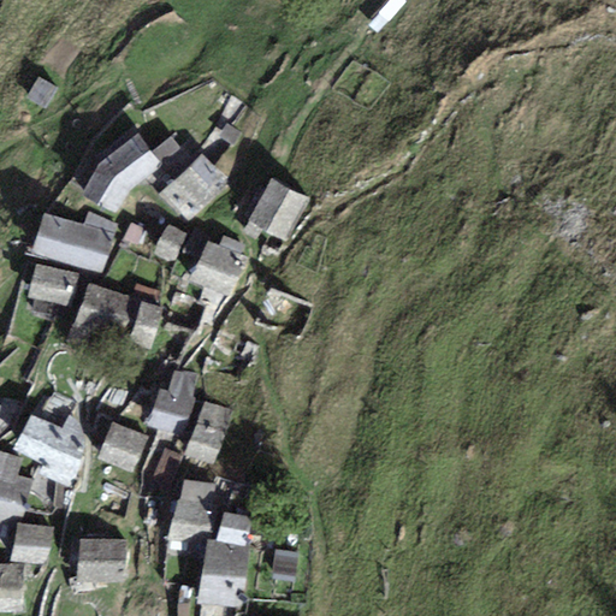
[(57,89),(39,78),(27,98),(45,108),(57,89)]
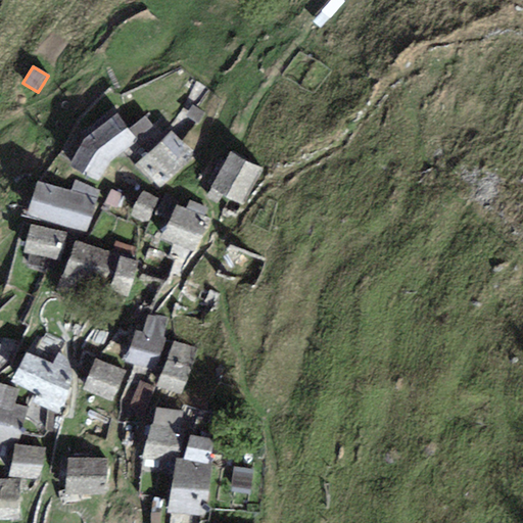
[(136,140),(116,115),(84,140),(70,164),(97,180),(108,161),(136,140)]
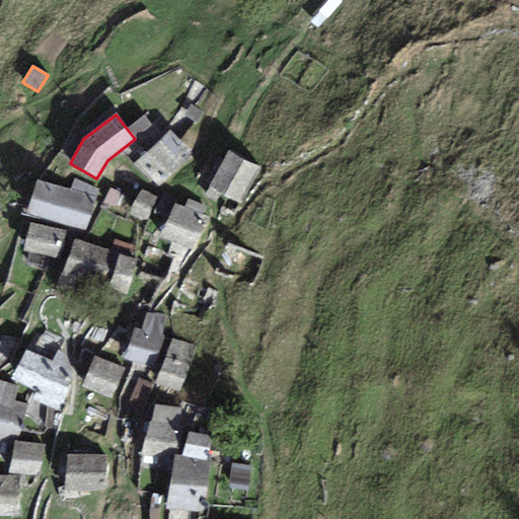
[(192,153),(170,132),(137,164),(158,186),(192,153)]
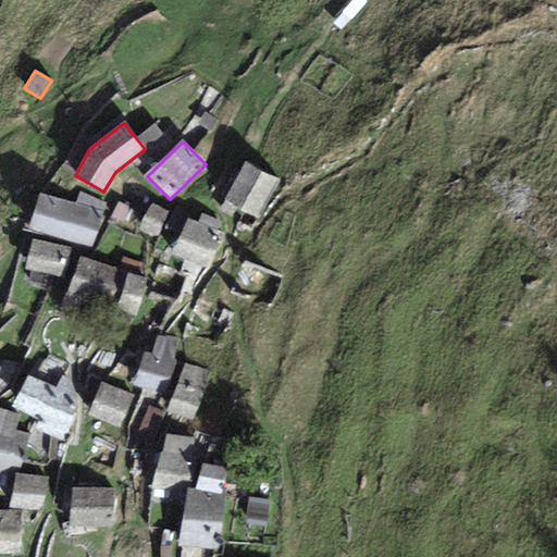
[(277,181),(246,164),(226,200),(259,217),(277,181)]
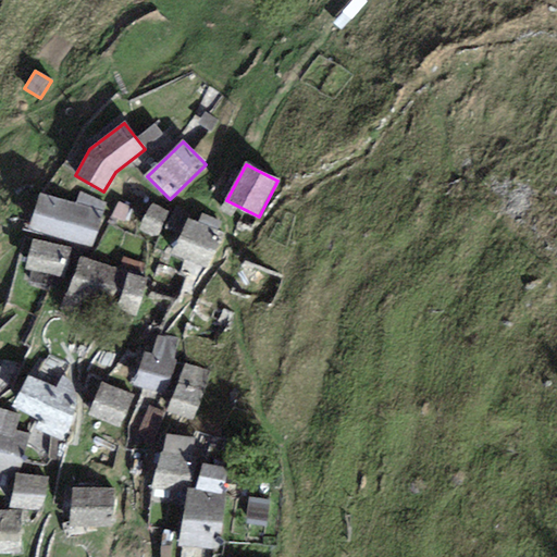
[(100,212),(40,195),(31,229),(91,245),(100,212)]
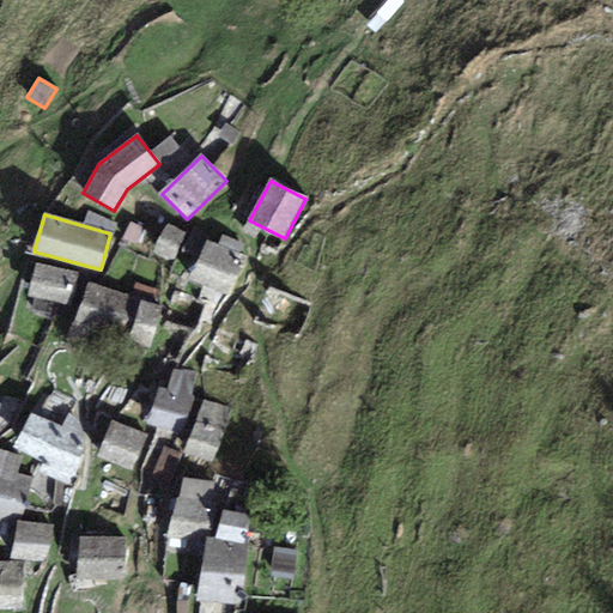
[(141,228),(129,222),(123,236),(135,242),(141,228)]
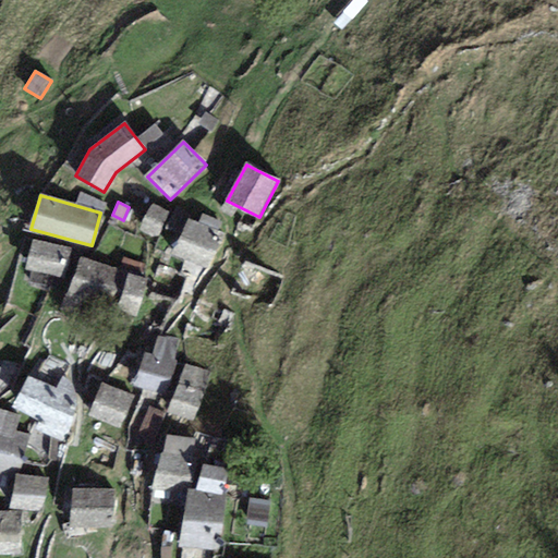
[(168,213),(153,205),(141,230),(157,238),(168,213)]
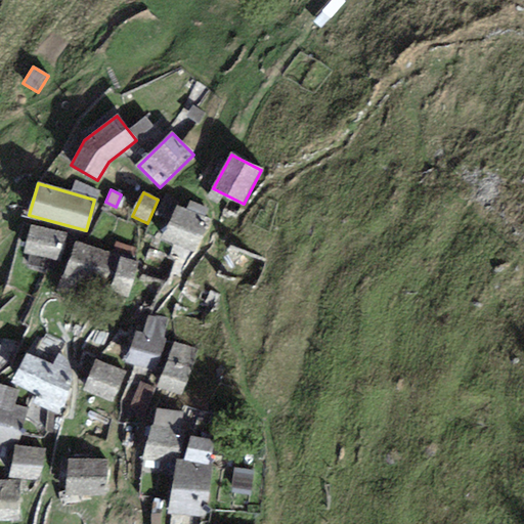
[(209,221),(177,208),(164,237),(195,251),(209,221)]
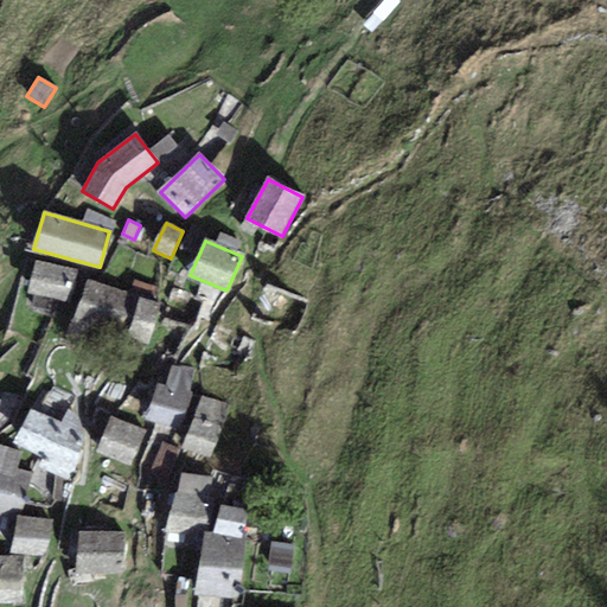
[(76,272),(37,262),(30,293),(69,301),(76,272)]
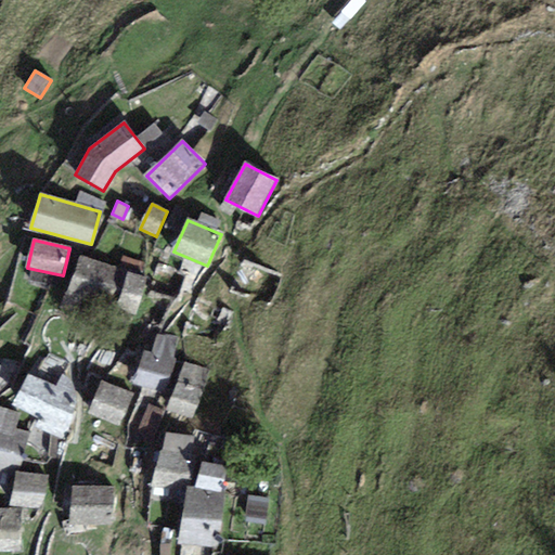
[(145,279),(79,258),(63,307),(76,311),(80,296),(134,313),(145,279)]
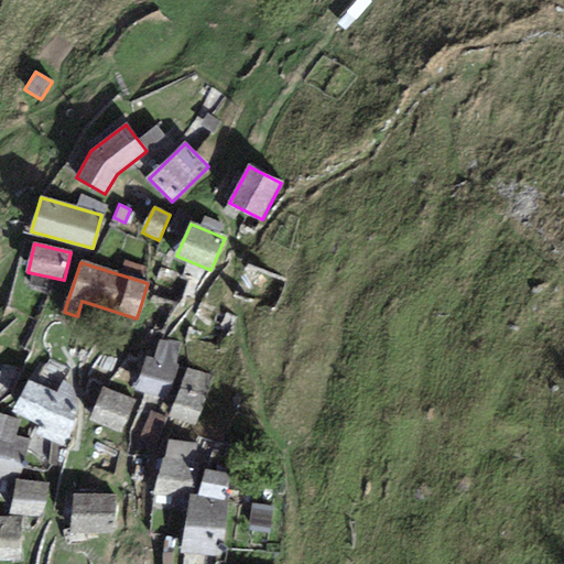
[(154,359),(148,358),(138,389),(167,399),(177,367),(174,366),(181,345),(160,343),(154,359)]
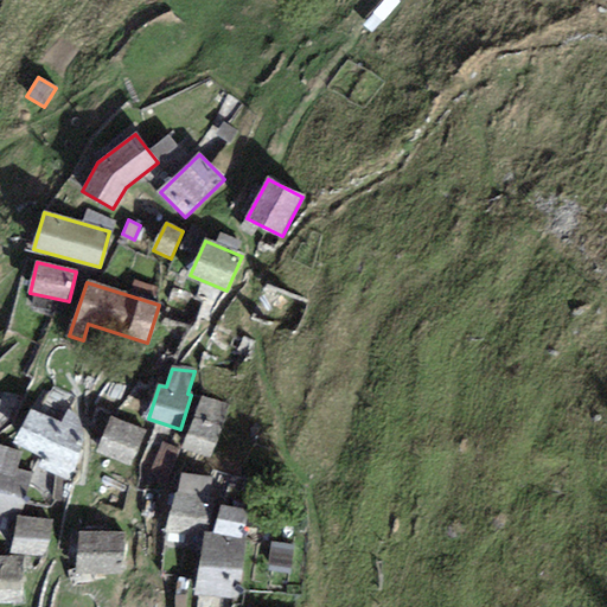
[(228,407),(202,397),(184,447),(209,457),(228,407)]
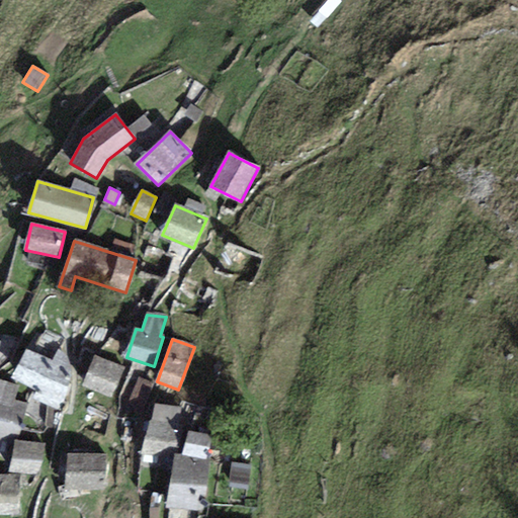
[(52,362),(26,350),(12,378),(37,391),(33,398),(59,409),(69,387),(71,375),(70,367),(67,357),(58,351),(52,362)]
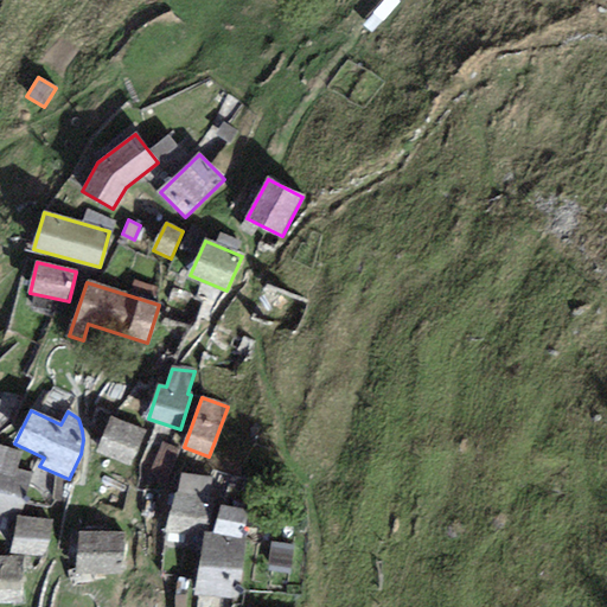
[(145,432),(112,419),(97,452),(131,466),(145,432)]
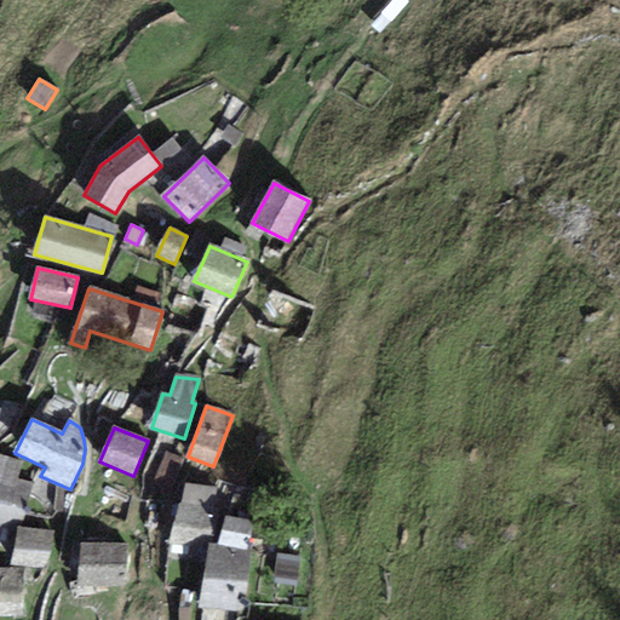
[(0,524),(17,530),(30,484),(15,480),(19,463),(0,457),(0,524)]
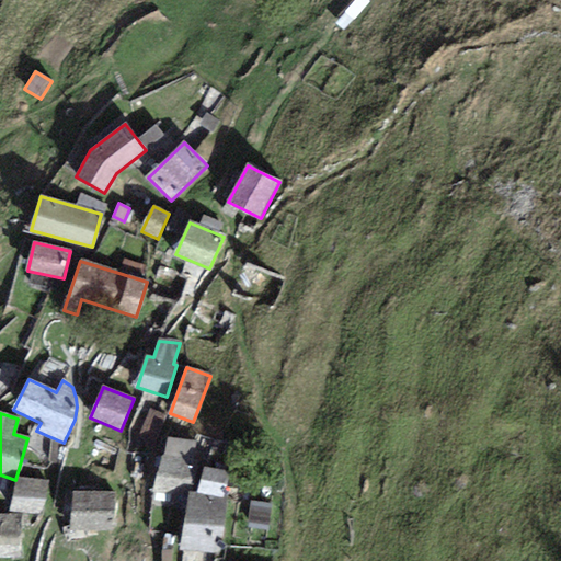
[(163,456),(161,456),(156,490),(189,495),(194,461),(191,460),(194,443),(167,438),(163,456)]
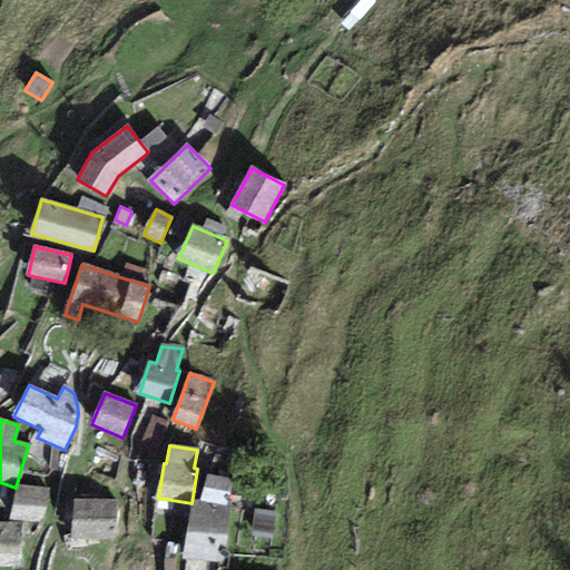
[(232,480),(206,475),(203,500),(227,504),(232,480)]
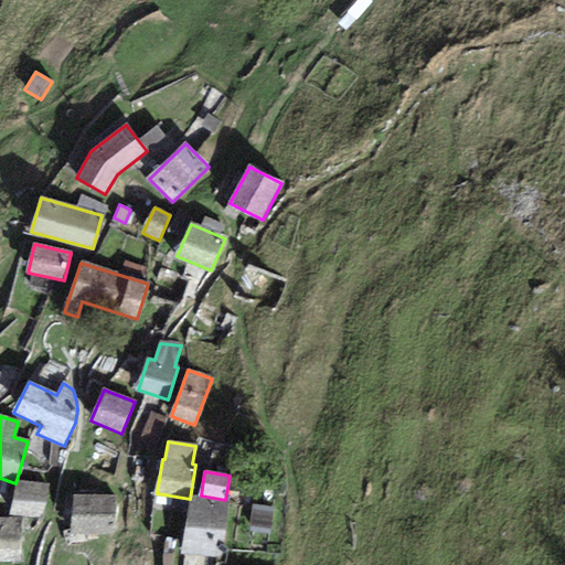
[(12,513),(42,518),(46,486),(17,481),(12,513)]
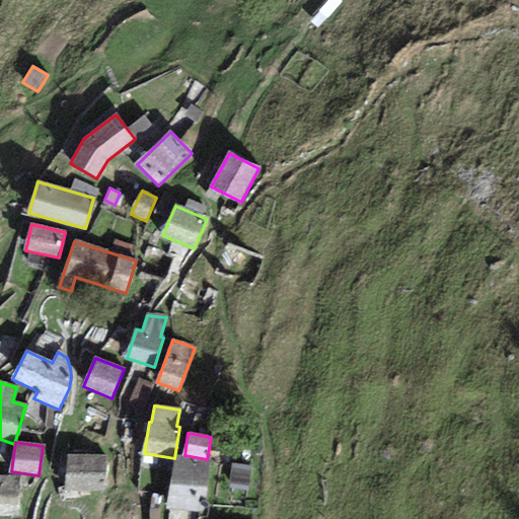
[(105,456),(67,455),(67,489),(105,490),(105,456)]
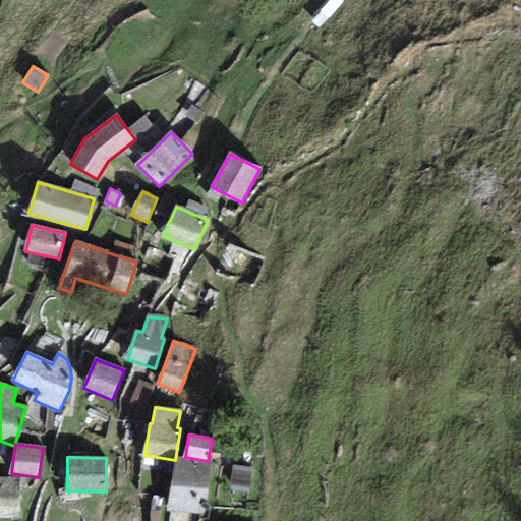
[(210,462),(176,458),(170,508),(204,513),(210,462)]
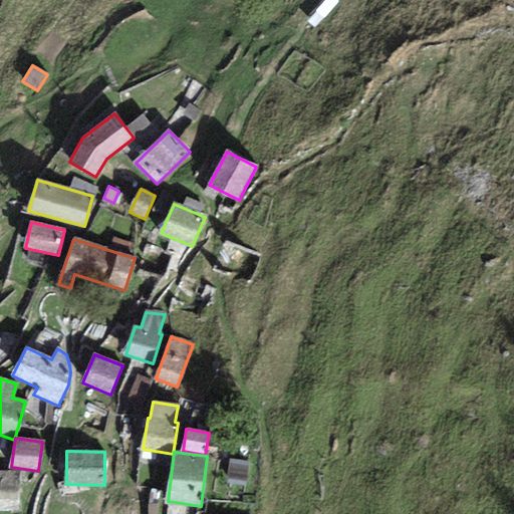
[(248,462),(230,460),(227,483),(245,485),(248,462)]
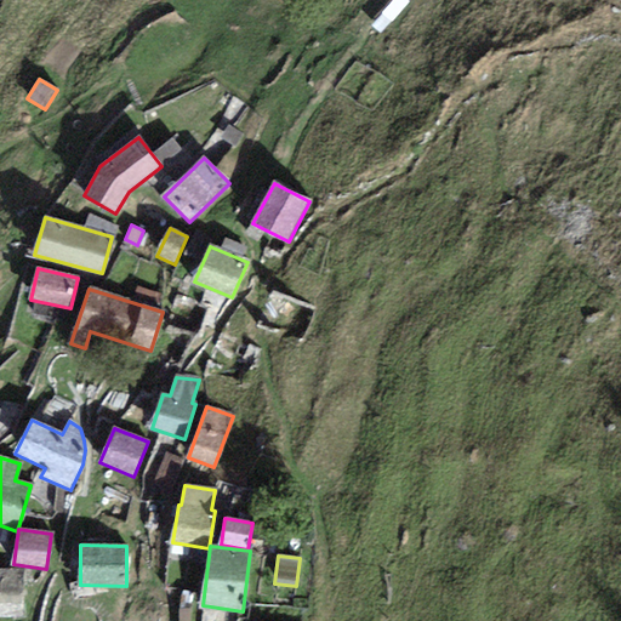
[(23,570),(0,569),(0,615),(22,616),(23,570)]
